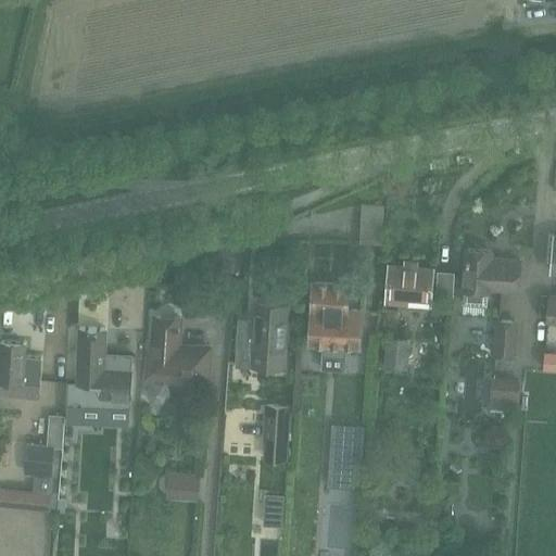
[(384,204),(361,203),(359,241),(382,243),(384,204)]
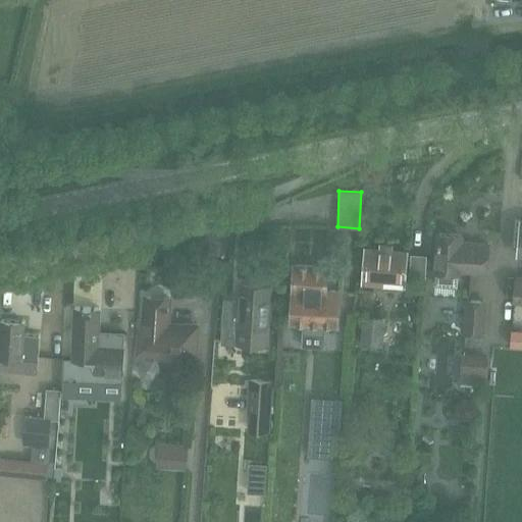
[(437,233),(434,271),(434,284),(458,286),(459,269),(485,271),(487,244),(461,242),(461,235),(437,233)]
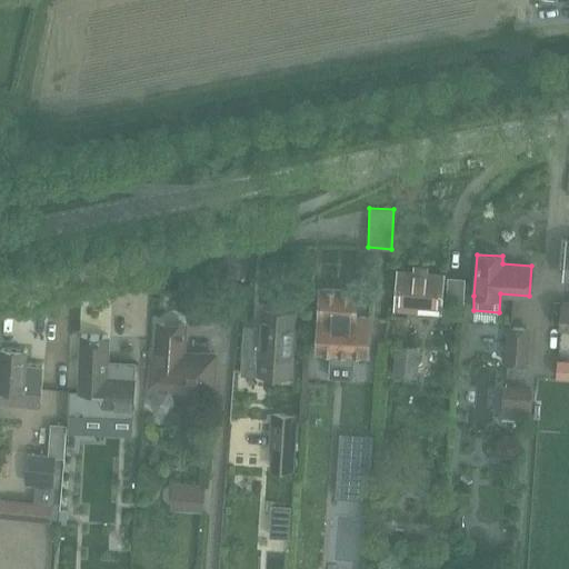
[(395,311),(417,312),(439,315),(442,273),(427,272),(427,269),(415,268),(415,271),(398,270),(395,311)]
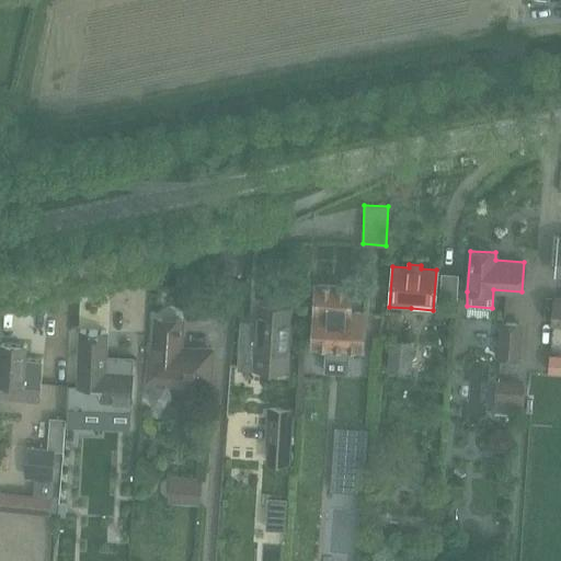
[(458,274),(442,273),(439,299),(457,300),(458,274)]
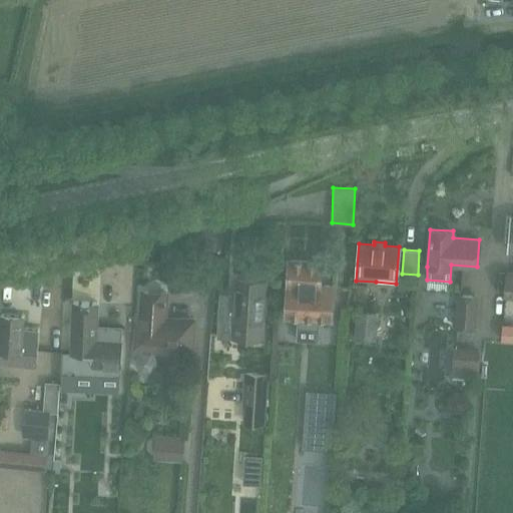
[(287,304),(286,319),(299,320),(298,342),(318,343),(319,321),(331,321),(333,288),(321,287),(322,265),(322,260),(318,260),(289,258),(289,264),(288,285),(287,304)]
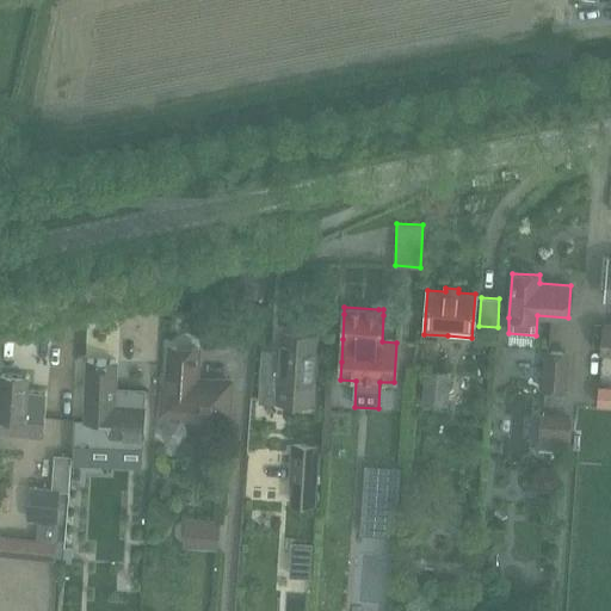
[(610,325),(603,325),(600,351),(610,352),(610,325)]
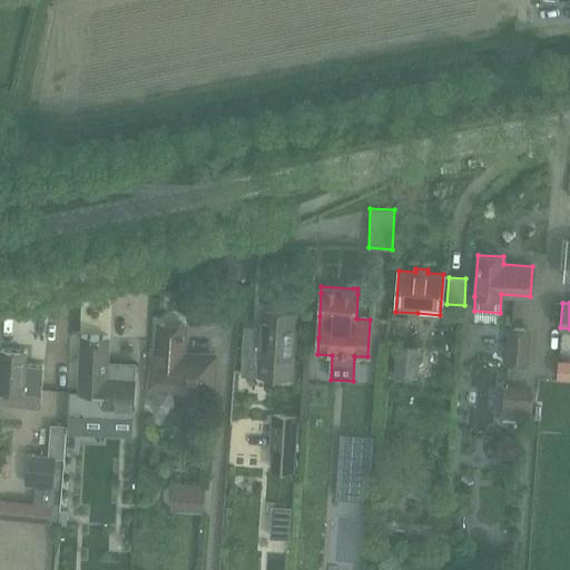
[(292,376),(293,356),(295,312),(261,310),(259,327),(245,326),(242,373),(292,376)]
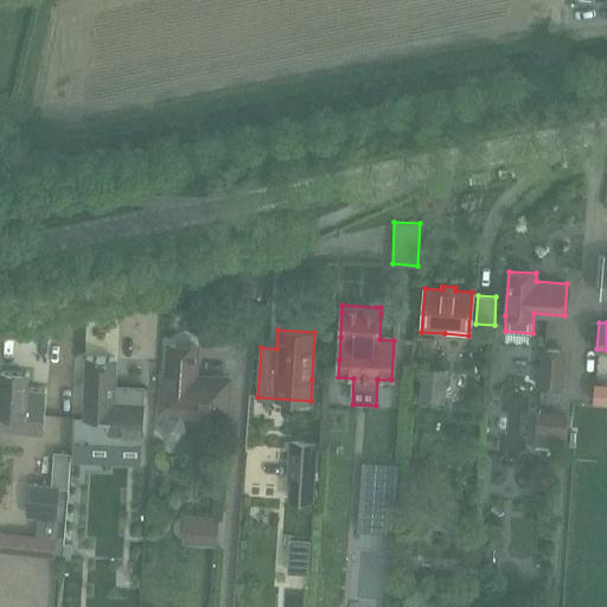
[(161,388),(159,416),(167,416),(159,428),(165,440),(178,440),(186,429),(180,417),(211,420),(211,416),(211,411),(225,413),(225,410),(228,378),(195,376),(197,347),(189,346),(168,345),(166,387),(166,389),(161,388)]
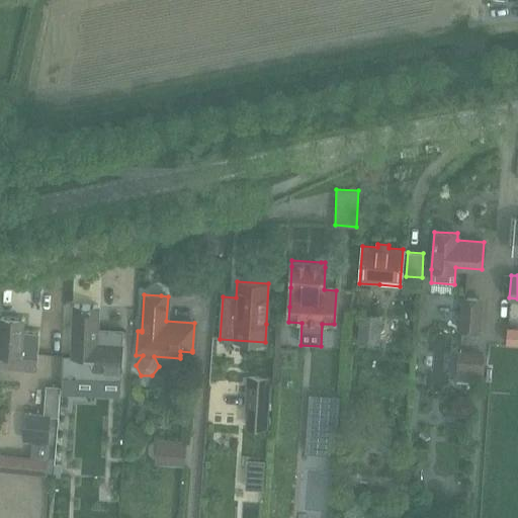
[(480,300),(464,298),(461,328),(477,330),(480,300)]
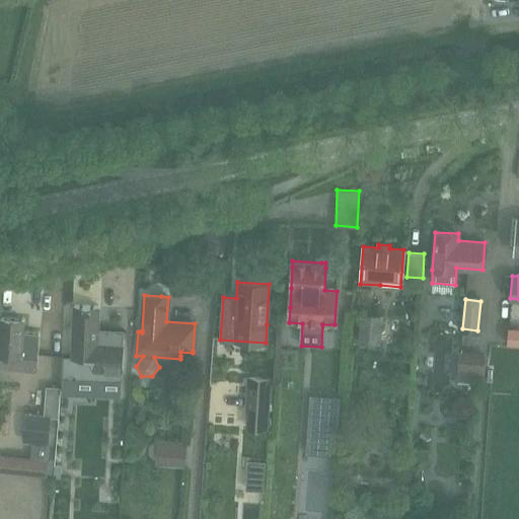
[(63,356),(62,394),(64,394),(121,396),(122,380),(124,342),(124,329),(98,328),(98,307),(74,306),(72,356),(63,356)]
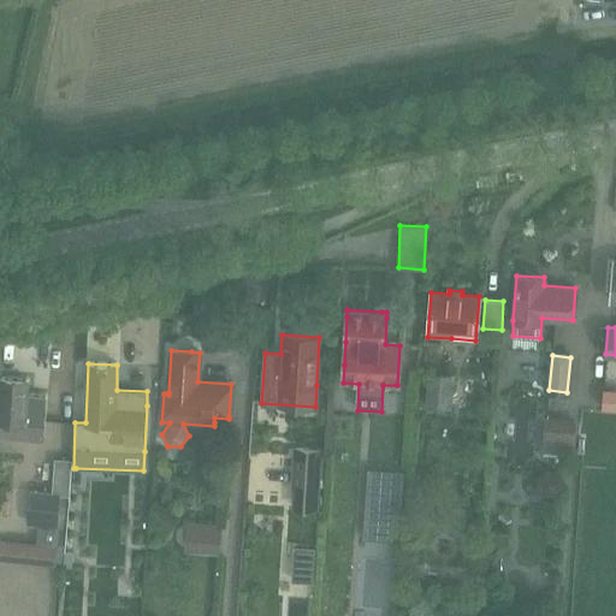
[(428,372),(425,407),(450,408),(454,373),(428,372)]
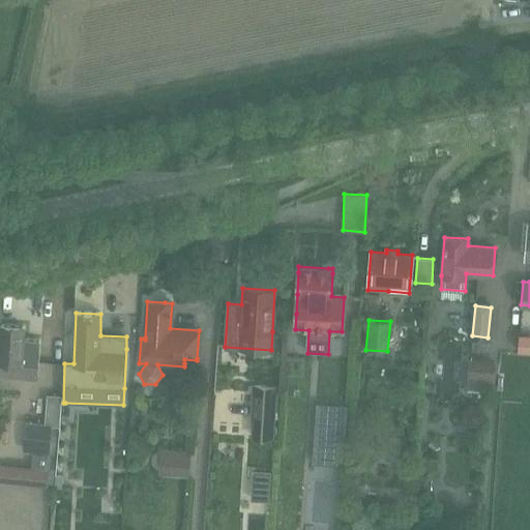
[(1,327),(0,347),(0,374),(36,377),(39,340),(24,339),(25,328),(1,327)]
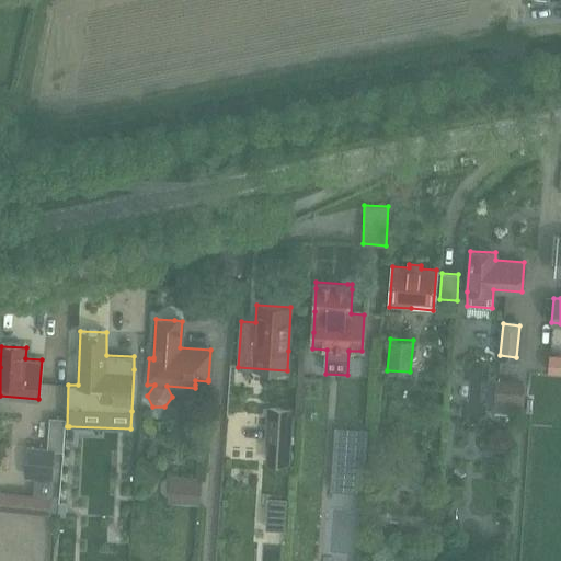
[(560,373),(560,354),(550,354),(548,371),(560,373)]
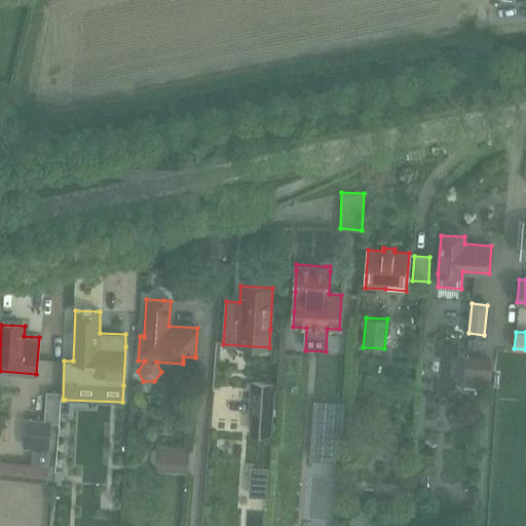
[(492,358),(465,357),(463,384),(490,386),(492,358)]
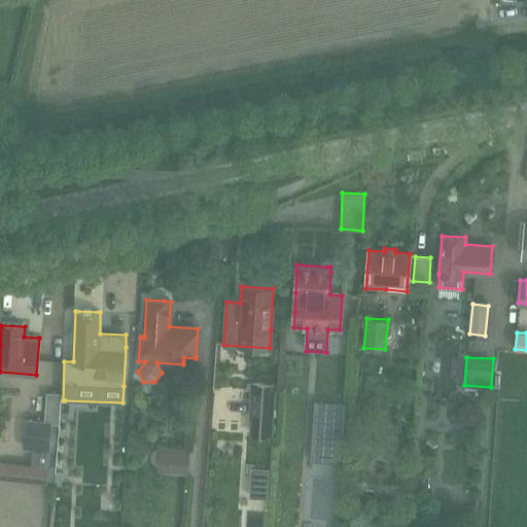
[(274,385),(252,383),(248,434),(270,436),(274,385)]
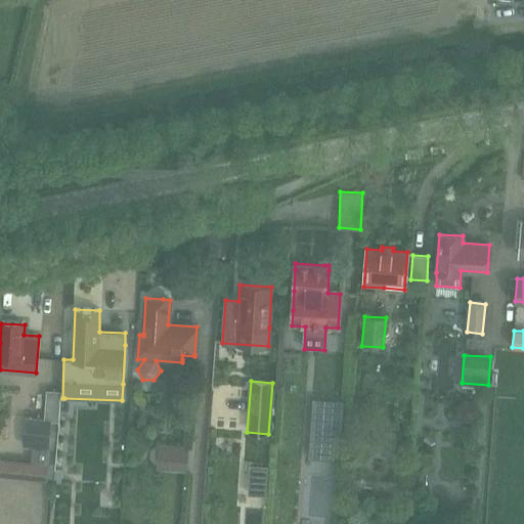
[(26,416),(23,446),(32,447),(31,462),(54,464),(59,419),(60,391),(46,390),(44,418),(26,416)]
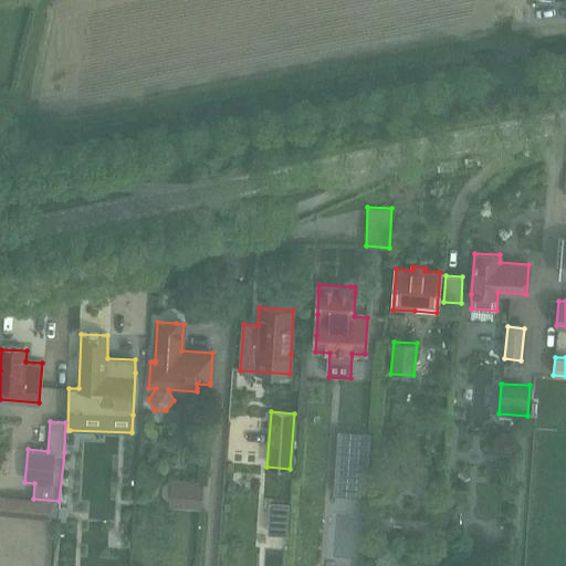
[(335,470),(334,495),(368,496),(369,471),(369,467),(370,433),(337,431),(335,470)]
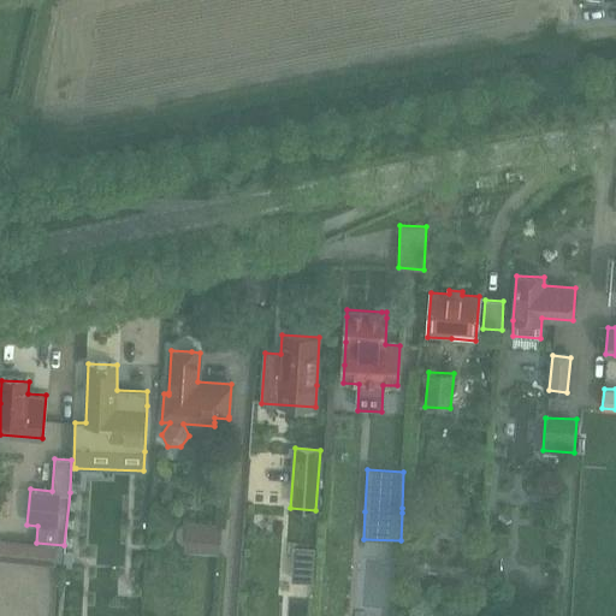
[(185,549),(217,551),(218,526),(188,523),(185,549)]
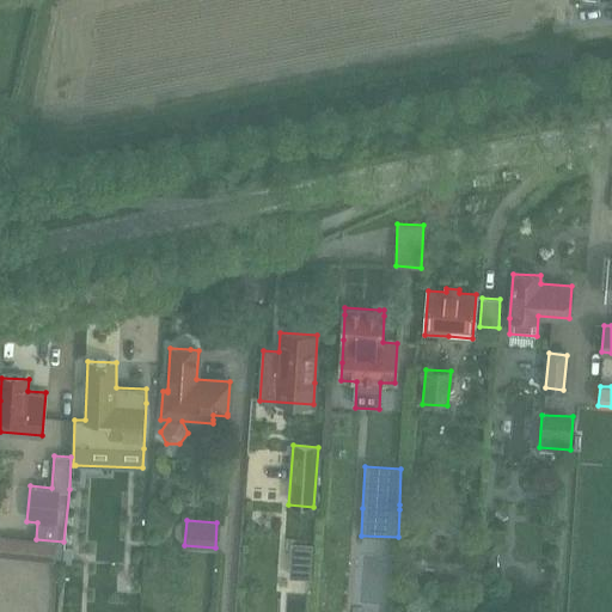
[(1,536),(0,540),(0,556),(62,563),(62,562),(63,549),(63,542),(36,539),(1,536)]
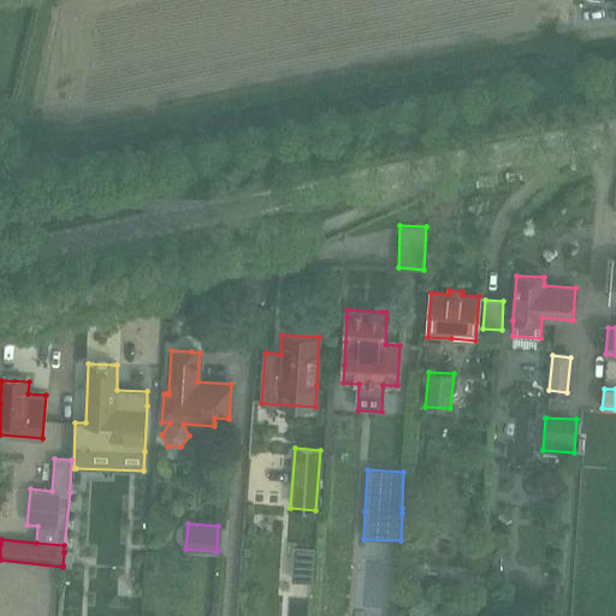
[(313,584),(315,549),(294,546),(291,581),(313,584)]
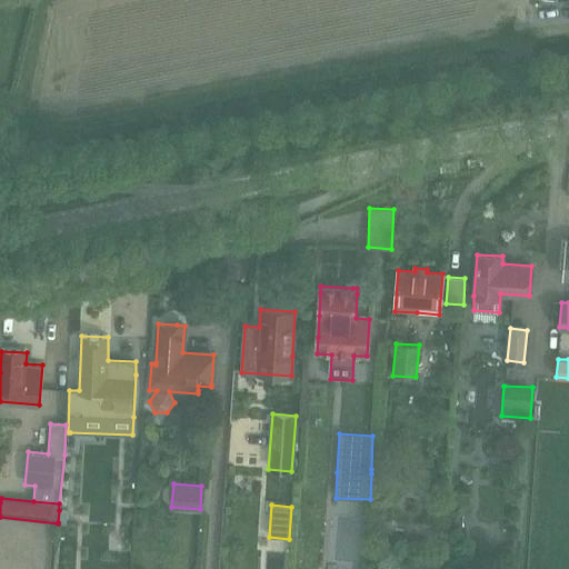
[(59,510),(58,522),(66,523),(67,510),(59,510)]
